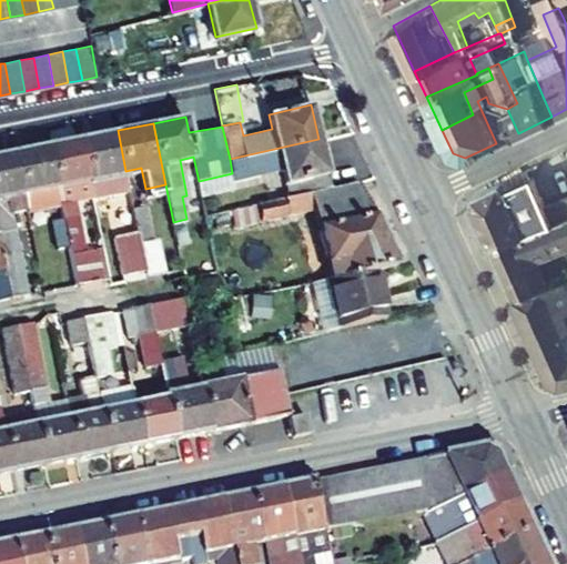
[(93,195),(129,189),(125,171),(118,130),(81,138),(93,194),(93,195)]
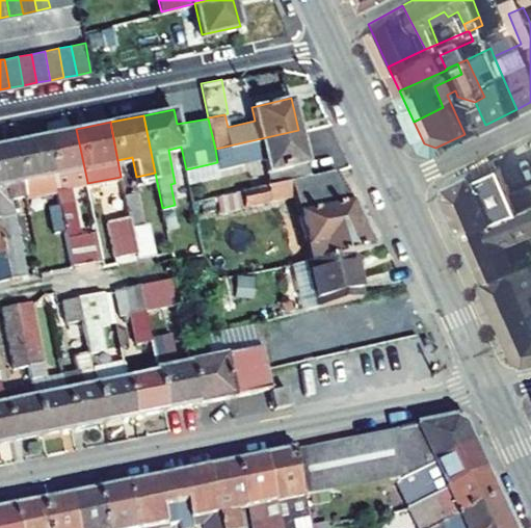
[(65,236),(72,265),(97,260),(90,232),(80,234),(70,186),(87,182),(76,129),(46,135),(53,173),(59,204),(64,231),(65,236)]
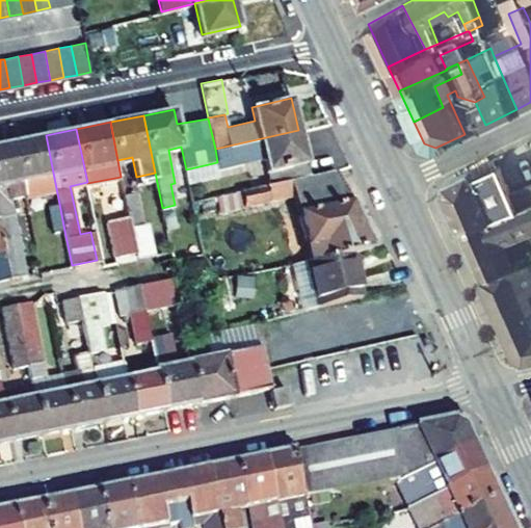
[(186,169),(188,181),(219,174),(218,167),(265,157),(271,184),(309,176),(298,130),(215,149),(217,162),(186,169)]
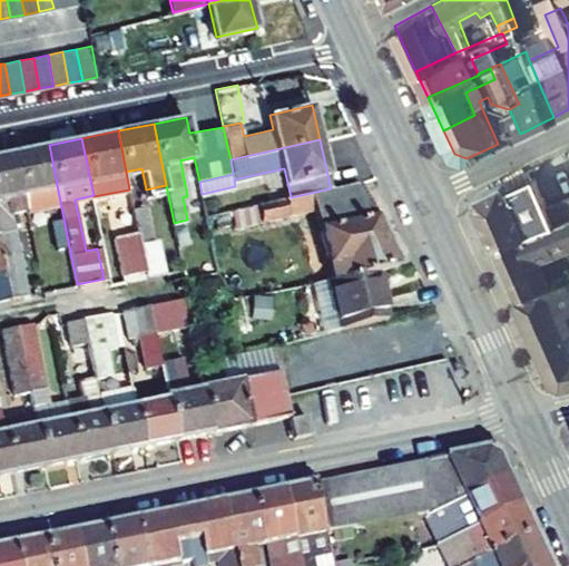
[(57,185),(49,145),(16,152),(23,192),(57,185)]
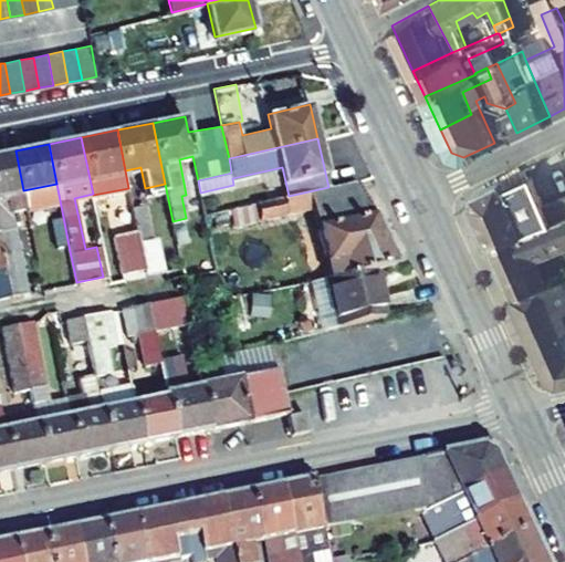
[(564,146),(564,191),(545,200),(533,172),(505,183),(503,176),(478,189),(473,199),(491,241),(564,211),(564,146)]
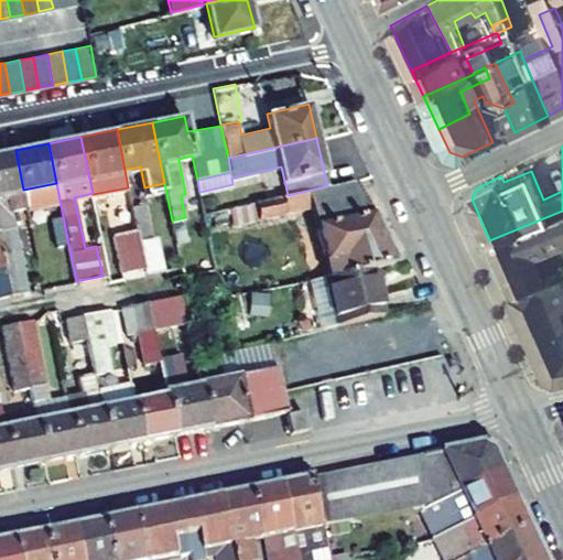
[(0,239),(11,293),(29,290),(12,207),(26,205),(23,190),(15,150),(0,152),(0,239)]
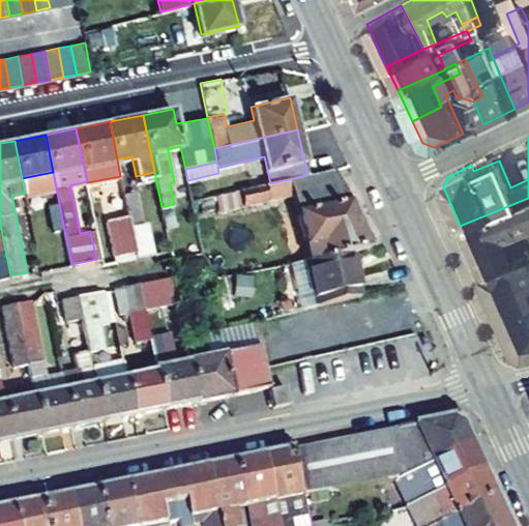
[(473,171),(499,161),(496,153),(471,165),(473,171)]
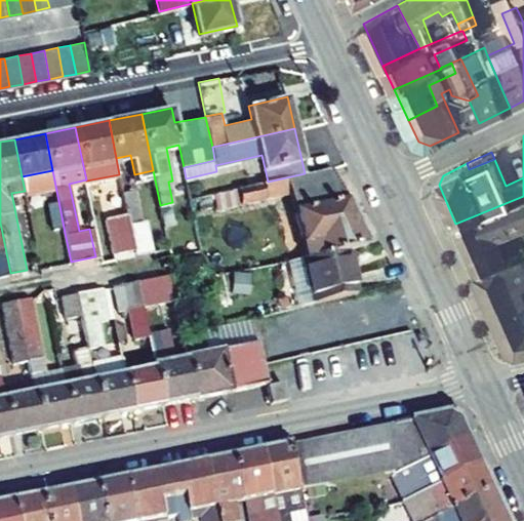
[(268,182),(208,194),(210,209),(290,192),(306,255),(347,247),(367,243),(331,167),(305,173),(268,182)]
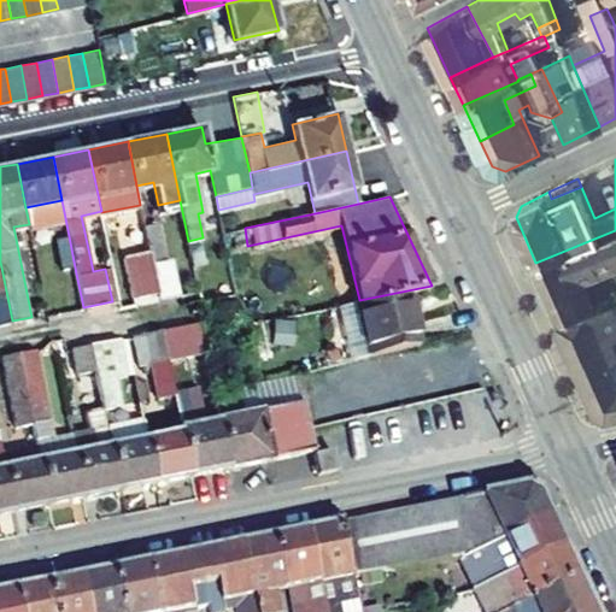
[(159,298),(171,295),(157,222),(145,225),(150,251),(158,290),(159,298)]
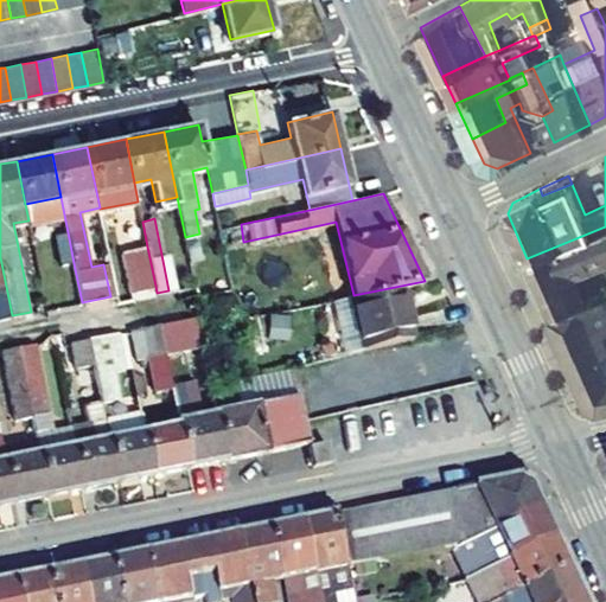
[(605,226),(527,258),(552,313),(589,301),(576,271),(594,264),(593,262),(605,256),(605,226)]
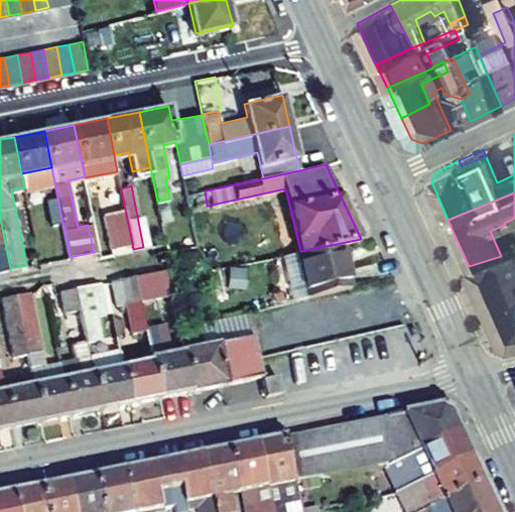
[(49,226),(62,224),(57,198),(44,201),(49,226)]
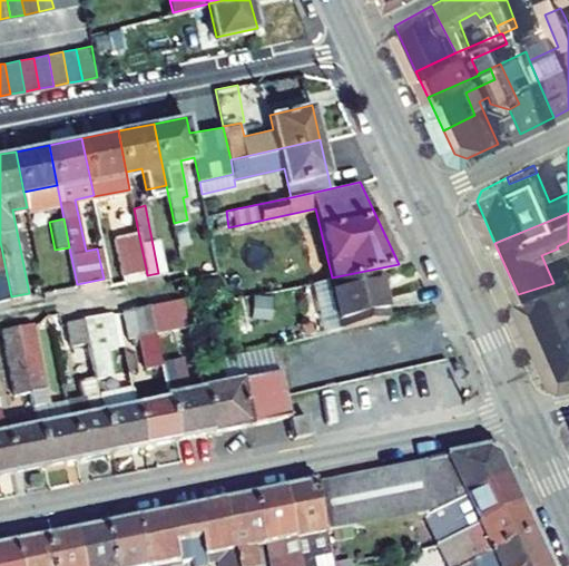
[(146,269),(138,232),(115,236),(123,274),(146,269)]
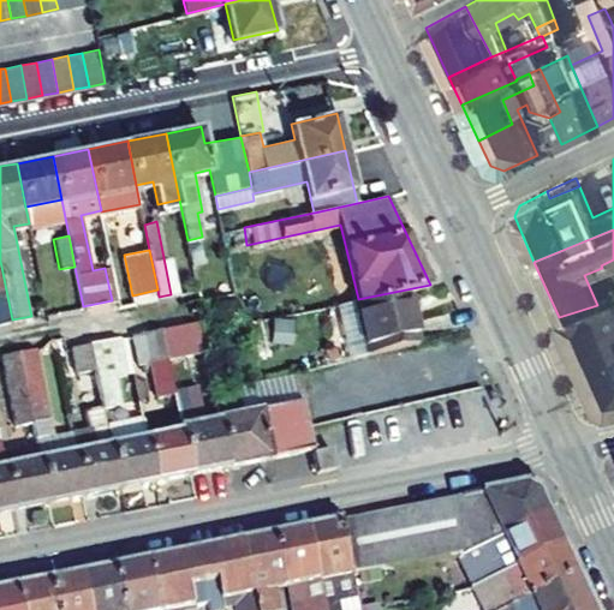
[(0,322),(12,320),(0,261),(0,322)]
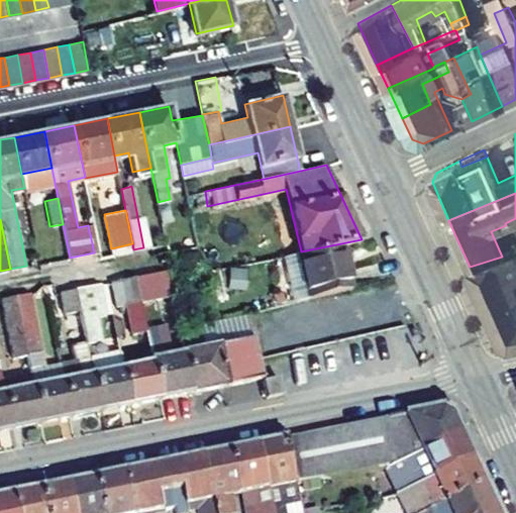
[(94,224),(88,225),(94,252),(99,251),(94,224)]
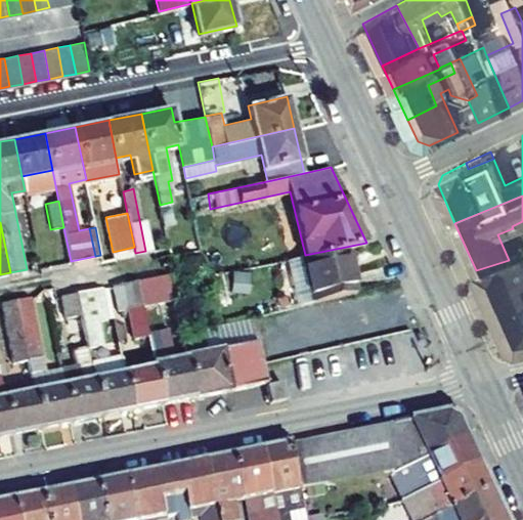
[(57,264),(71,261),(64,232),(51,234),(57,264)]
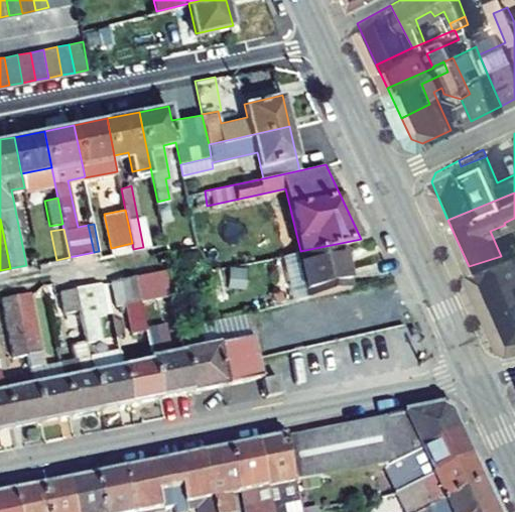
[(307,295),(350,286),(341,243),(300,251),(298,252),(307,295)]
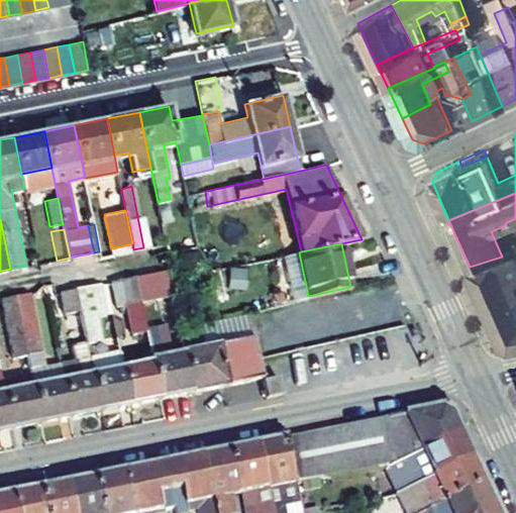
[(470,267),(477,283),(515,267),(515,251),(502,257),(470,267)]
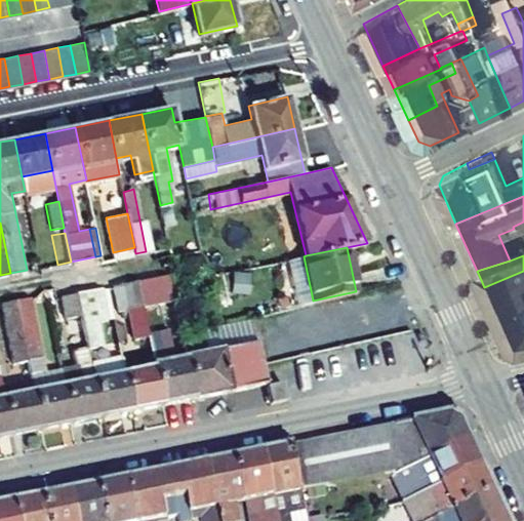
[(299,304),(313,301),(304,256),(289,259),(299,304)]
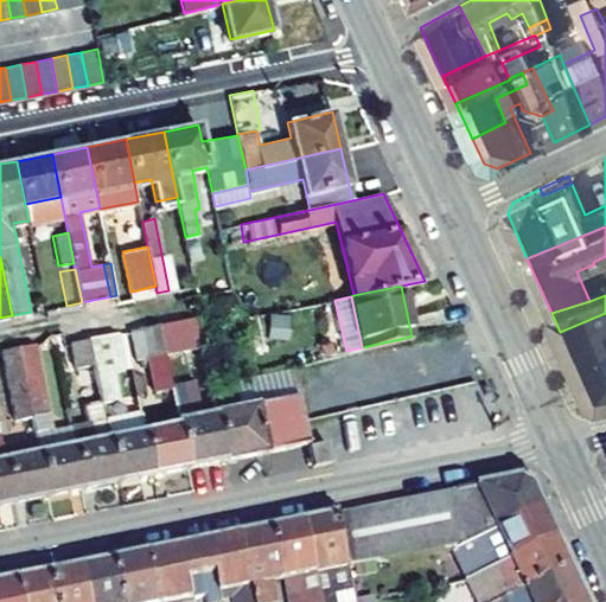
[(211,389),(195,303),(177,307),(191,379),(171,384),(171,386),(178,422),(186,465),(225,458),(211,389)]
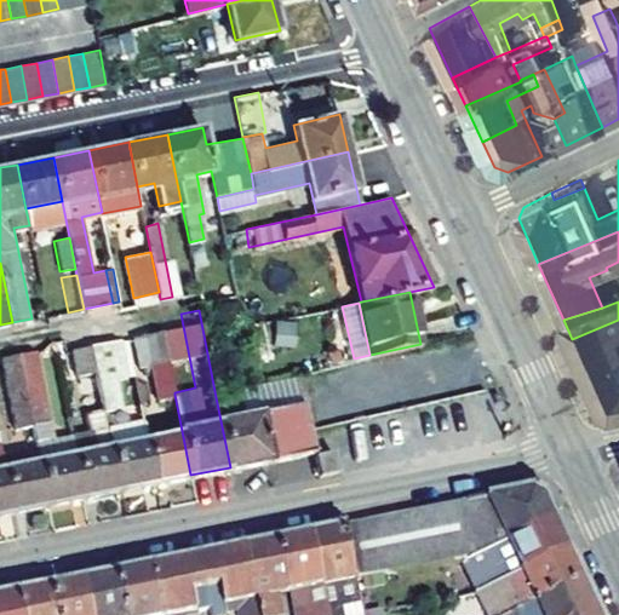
[(618,320),(572,339),(605,412),(614,417),(618,415),(618,320)]
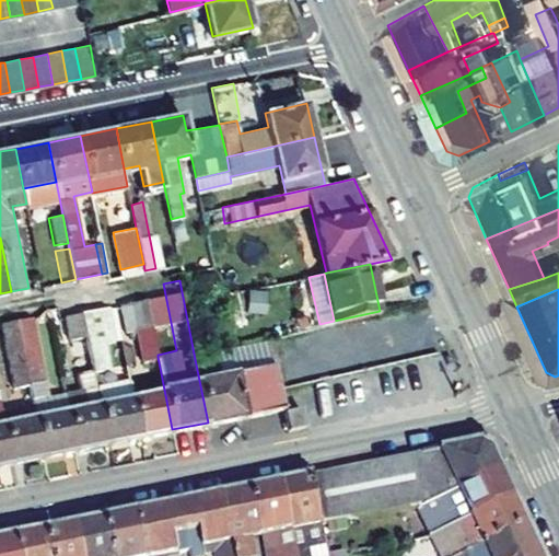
[(233,313),(246,314),(247,298),(234,297),(233,313)]
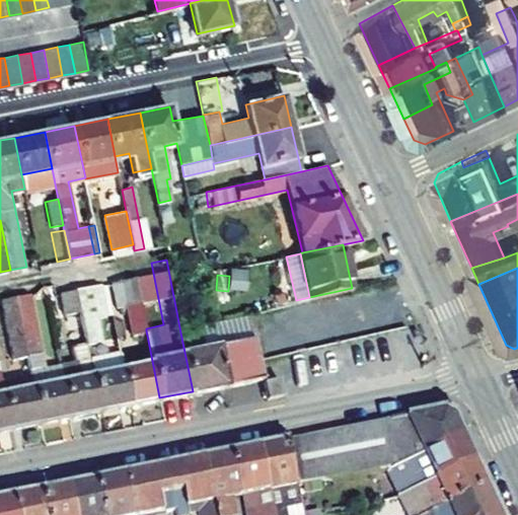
[(136,277),(112,282),(117,305),(126,304),(132,334),(146,330),(146,328),(136,277)]
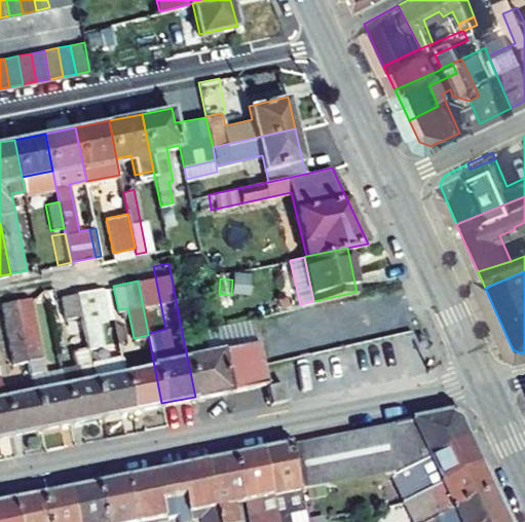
[(87,347),(104,344),(99,320),(108,319),(103,290),(102,288),(77,292),(87,347)]
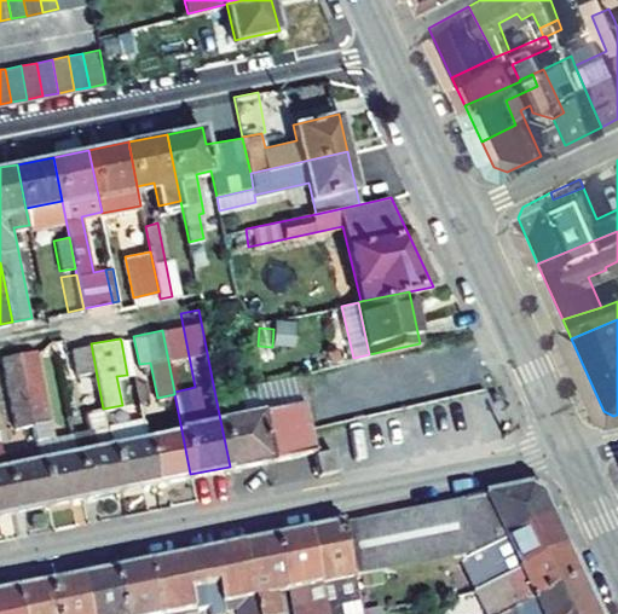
[(121,341),(127,375),(133,374),(127,340),(121,341)]
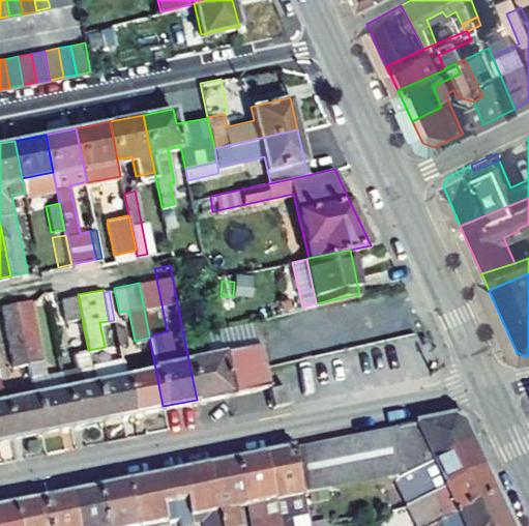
[(61,372),(71,425),(101,418),(91,366),(88,350),(78,294),(62,297),(72,353),(75,353),(78,368),(61,371),(61,372)]
